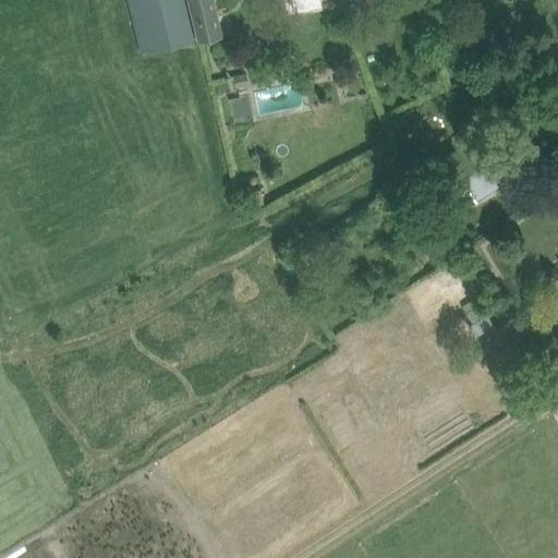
[(128,0),(142,51),(194,39),(183,0),(128,0)]
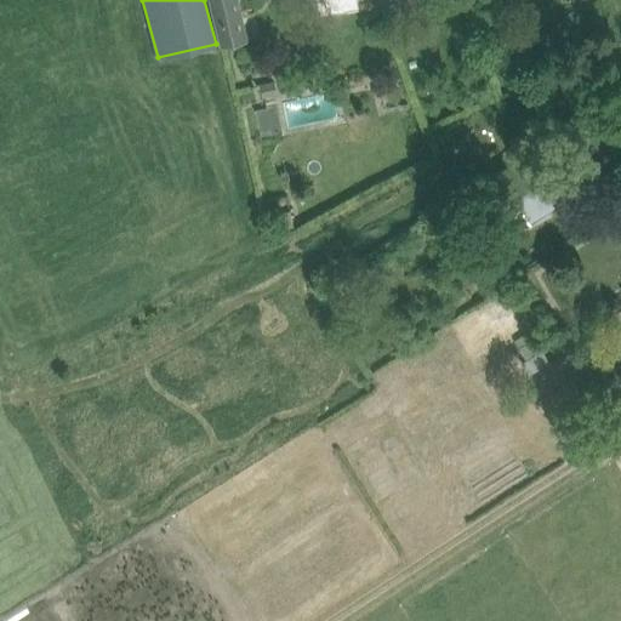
[(239,0),(210,0),(222,47),(249,40),(239,0)]
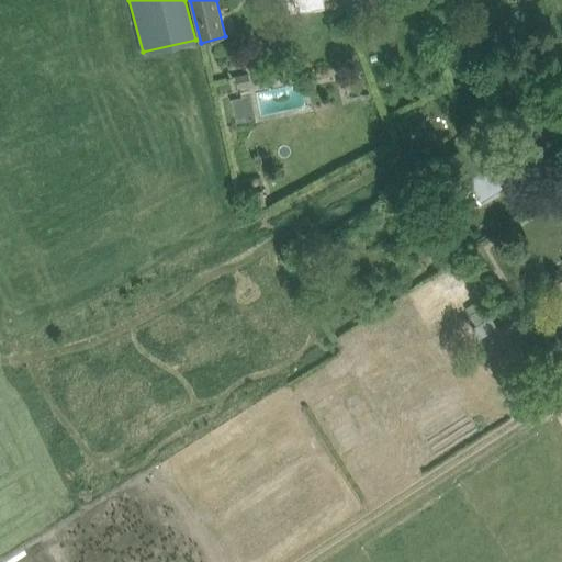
[(294,0),(296,11),(325,8),(323,0),(294,0)]
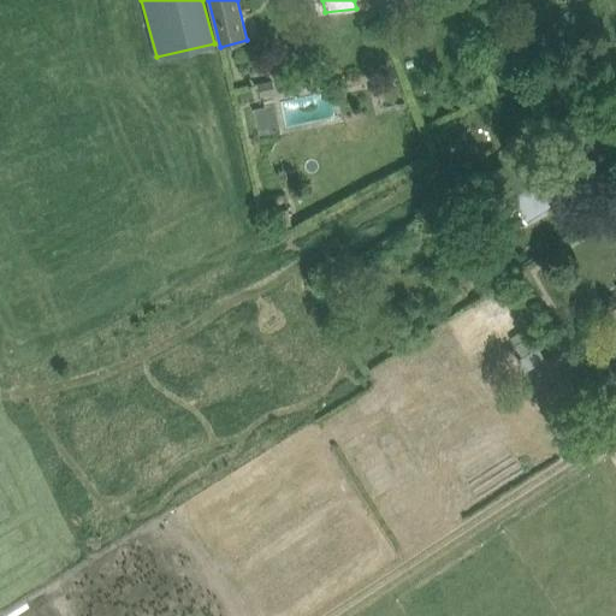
[(380,0),(388,16),(396,13),(391,1),(395,0),(380,0)]
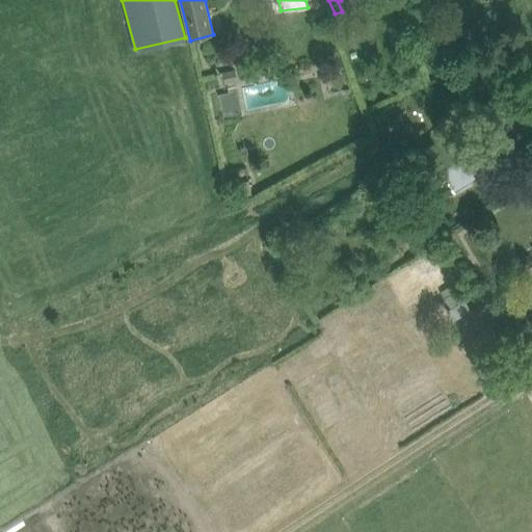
[(343,12),(335,16),(341,31),(349,28),(343,12)]
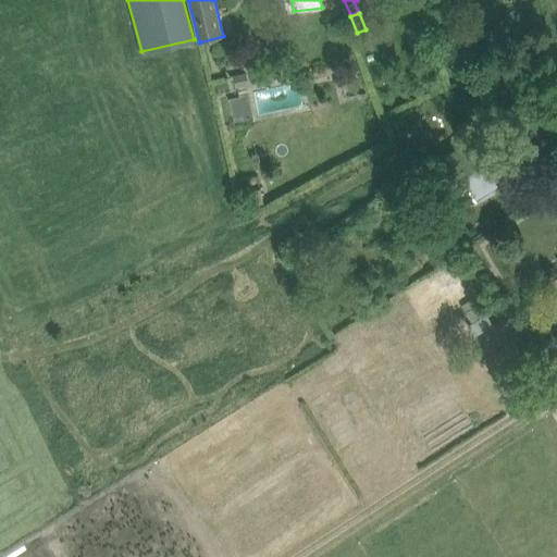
[(243,74),(233,77),(236,89),(246,86),(243,74)]
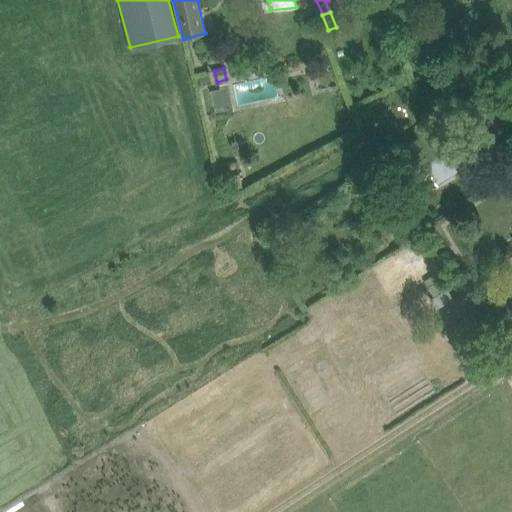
[(439,271),(423,281),(434,297),(448,288),(442,279),(444,278),(439,271)]
